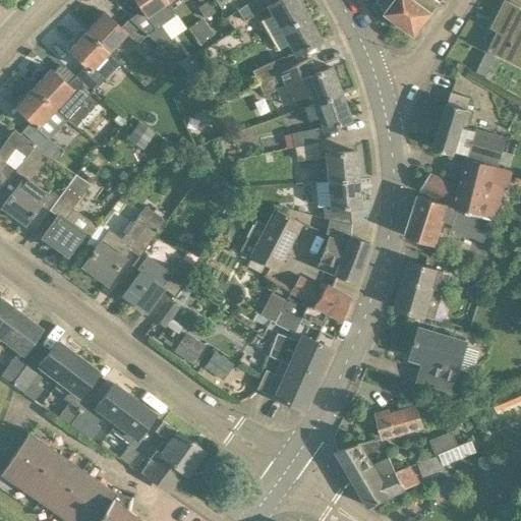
[(171,43),(160,26),(174,16),(163,0),(131,0),(140,11),(129,18),(146,37),(147,36),(162,49),(171,43)]
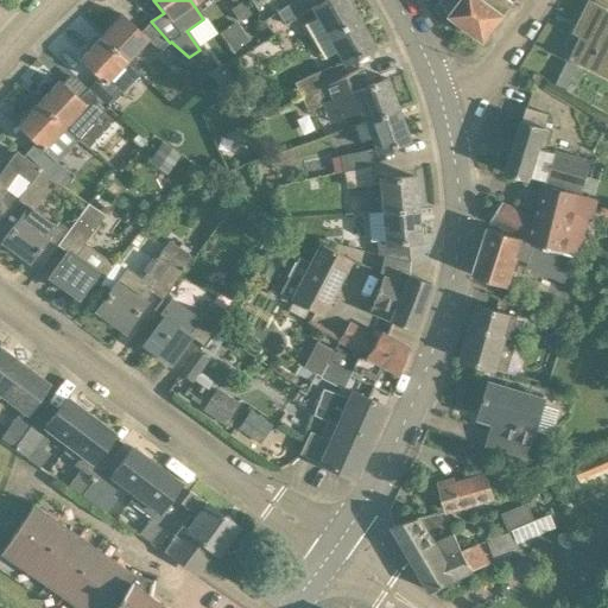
[(235,0),(190,0),(203,19),(204,18),(201,13),(219,0),(229,0),(232,2),(235,0)]
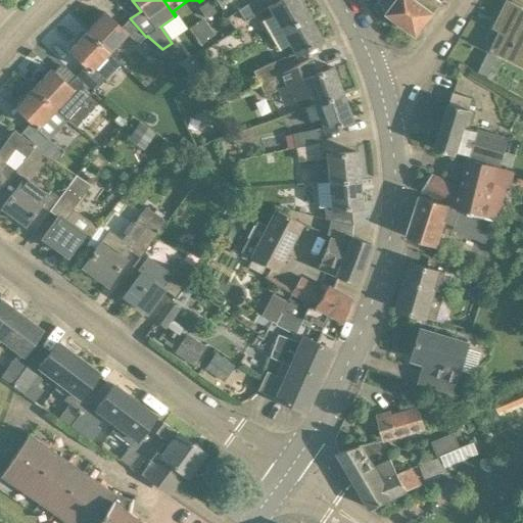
[(214,0),(210,0),(198,9),(205,20),(221,9),(214,0)]
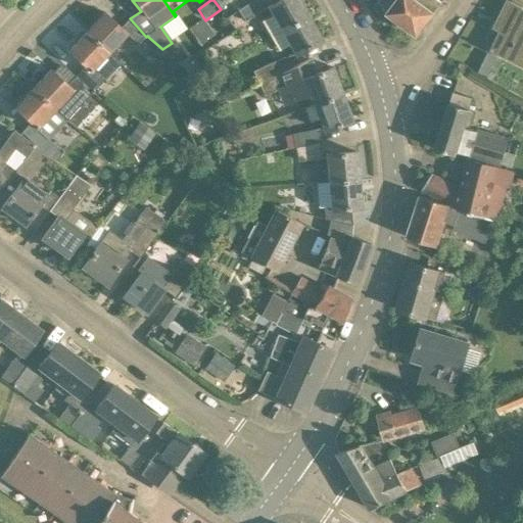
[(254,0),(253,0),(237,11),(245,24),(263,12),(254,0)]
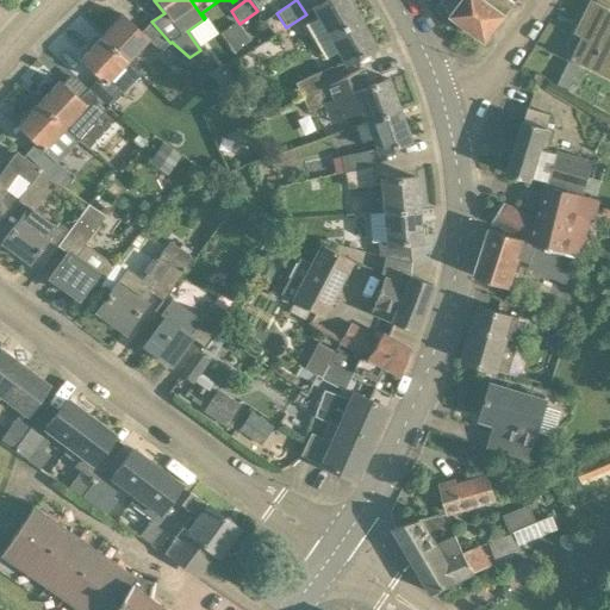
[(319,37),(355,14),(347,0),(325,0),(310,10),(319,24),(315,27),(319,37)]
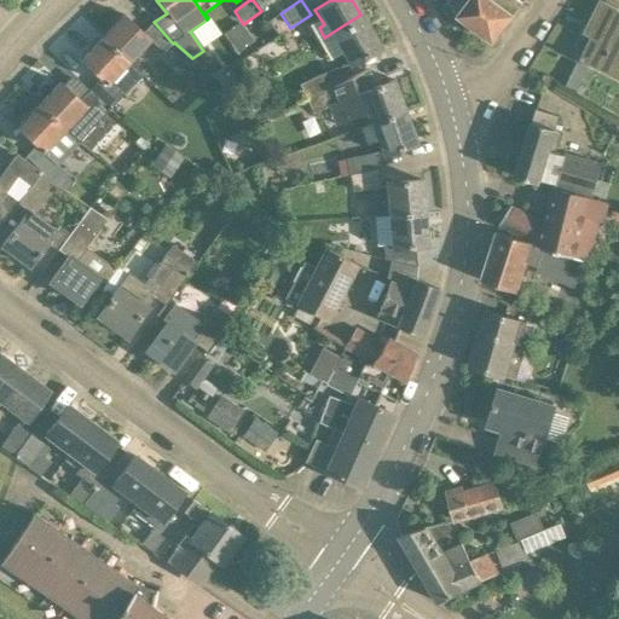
[(452,0),(463,13),(460,17),(491,41),(498,40),(521,4),(515,0),(452,0)]
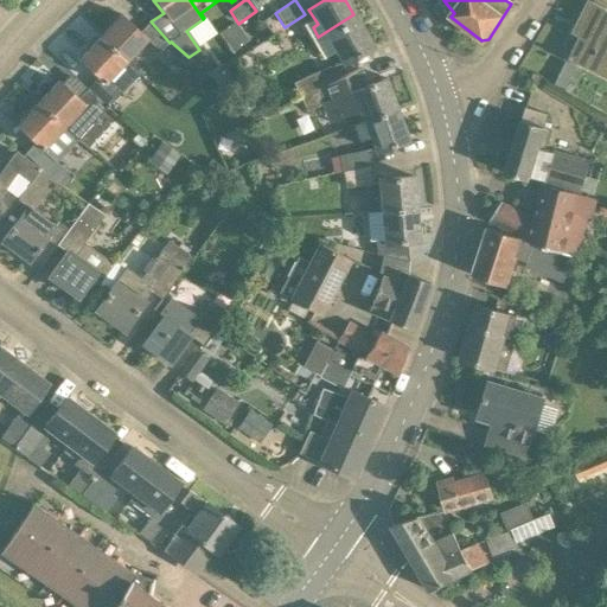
[(606,12),(588,4),(576,26),(583,30),(570,58),(569,58),(568,59),(570,61),(570,59),(606,77),(606,12)]
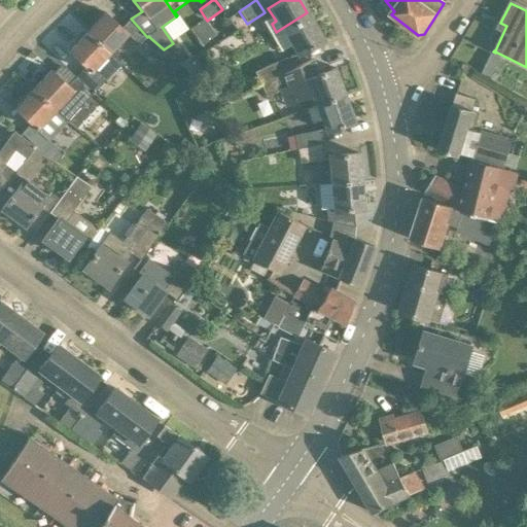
[(323,40),(307,12),(276,32),(277,34),(281,32),(295,57),(323,40)]
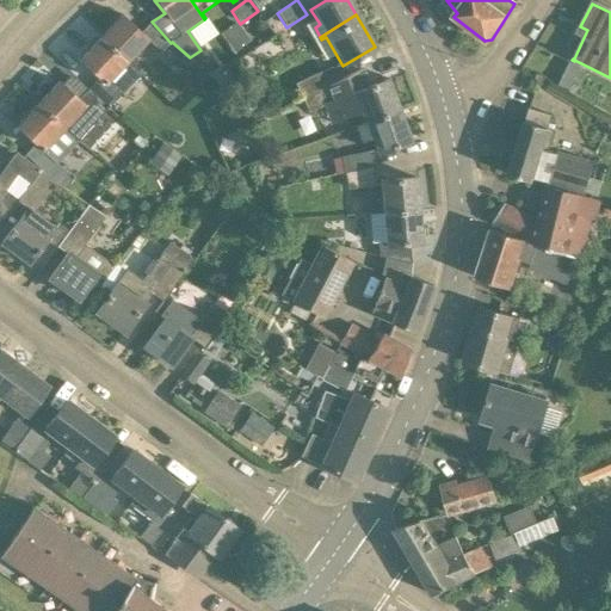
[(141,34),(122,16),(100,38),(125,63),(148,41),(160,53),(171,43),(152,22),(150,23),(141,34)]
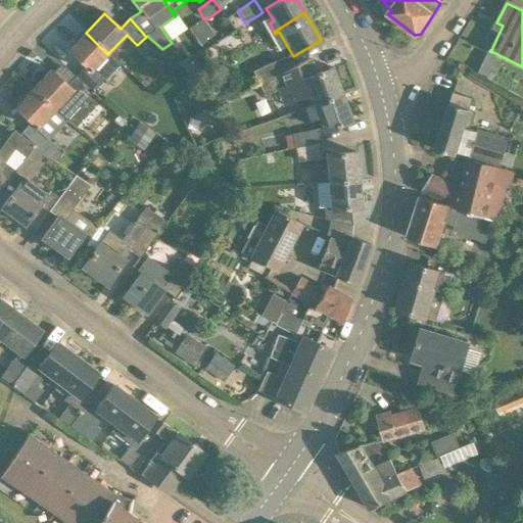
[(201,45),(214,36),(203,21),(190,30),(201,45)]
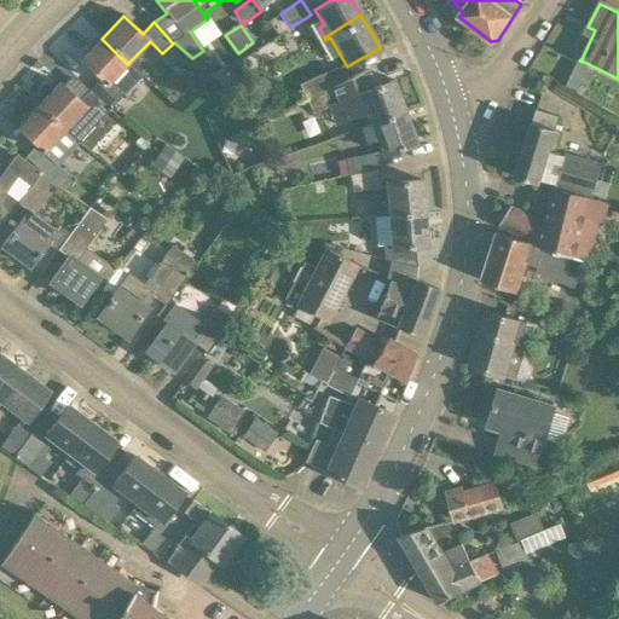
[(99,80),(88,91),(108,111),(120,98),(140,76),(127,64),(102,39),(80,62),(99,80)]
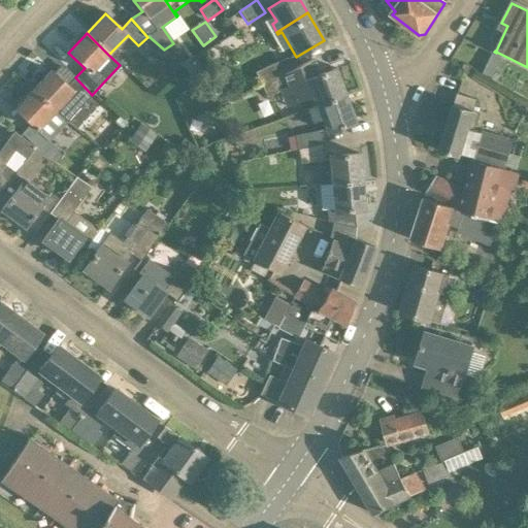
[(262,87),(292,70),(286,59),(255,72),(262,87)]
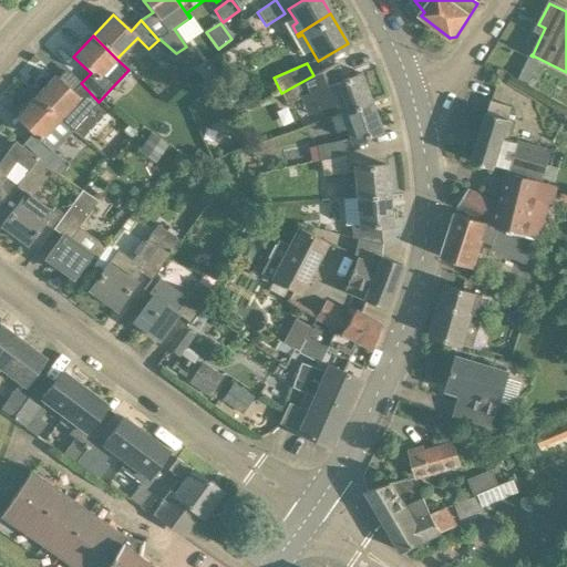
[(342,81),(334,65),(313,75),(281,93),(287,104),(299,99),(306,115),(334,105),(337,112),(369,100),(360,74),(342,81)]
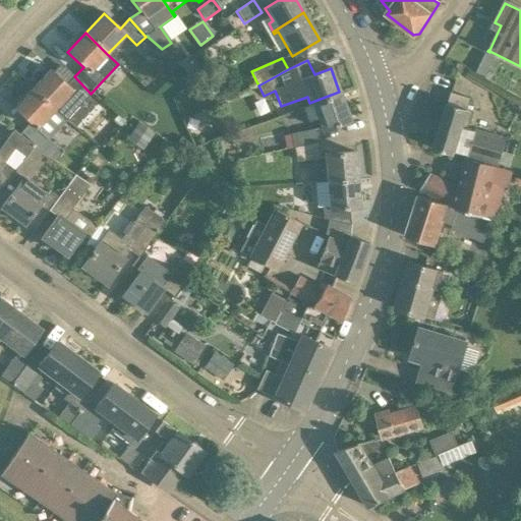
[(191,61),(180,68),(187,78),(198,71),(191,61)]
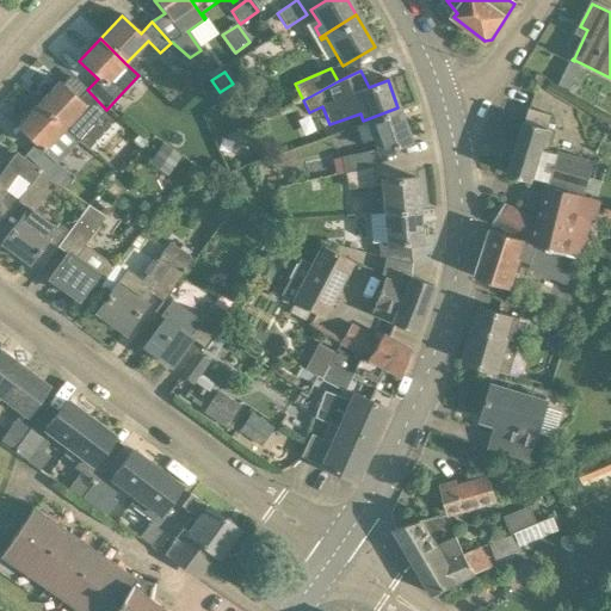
[(78,99),(59,82),(37,105),(76,142),(78,142),(76,141),(106,110),(87,90),(78,99)]
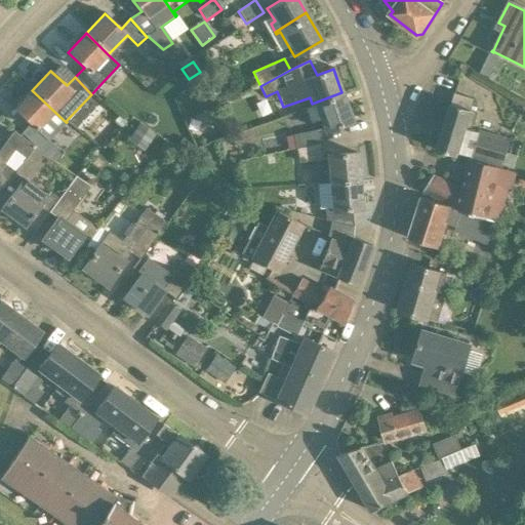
[(55,162),(63,152),(47,142),(57,130),(66,122),(32,90),(13,110),(30,124),(22,133),(33,147),(48,157),(55,162)]
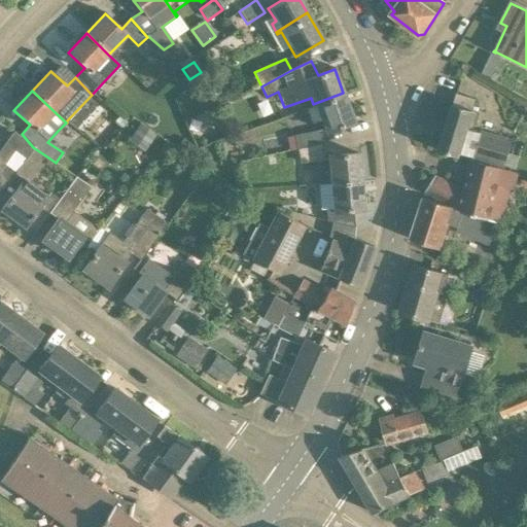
[(323,132),(354,121),(343,93),(313,104),(323,132)]
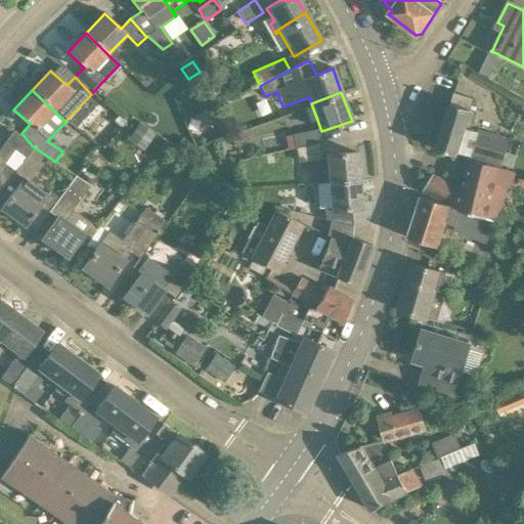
[(477,131),(470,129),(475,112),(470,110),(473,99),(455,94),(455,93),(453,92),(449,105),(451,105),(437,150),(456,157),(457,154),(470,157),(501,168),(501,166),(513,169),(516,156),(506,153),(510,139),(477,130),(477,131)]
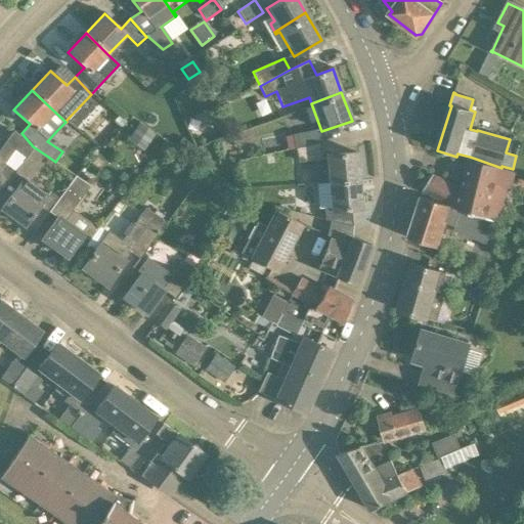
[(144,153),(156,135),(141,125),(129,141),(144,153)]
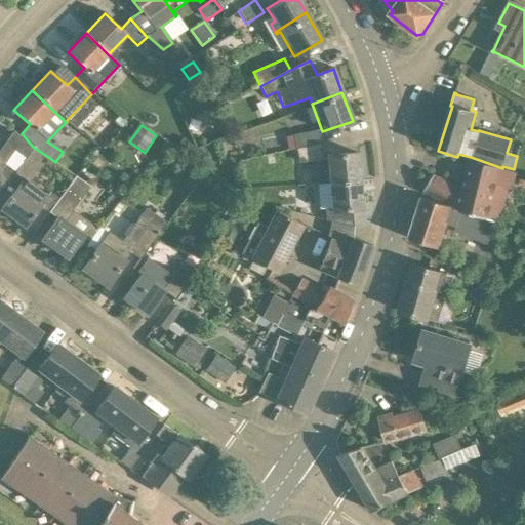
[(26,158),(33,147),(13,131),(0,149),(0,168),(14,150),(26,158)]
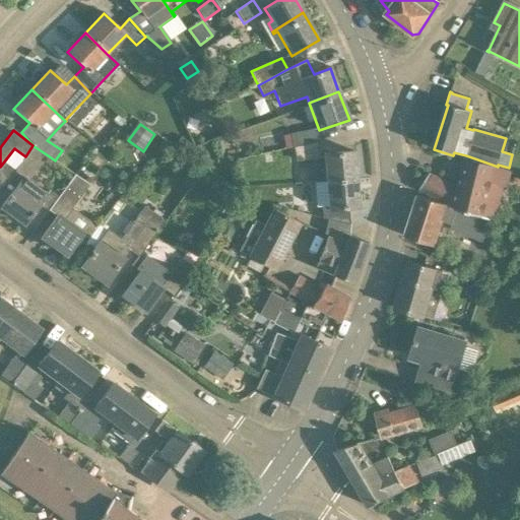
[(295,149),(318,145),(315,130),(293,135),(295,149)]
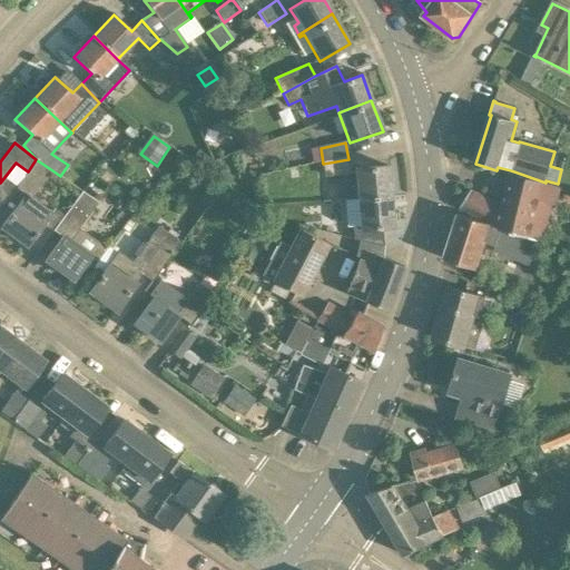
[(31,198),(52,170),(36,159),(28,172),(7,200),(8,200),(17,207),(1,227),(26,245),(40,226),(50,234),(52,231),(64,216),(52,209),(50,212),(31,198)]
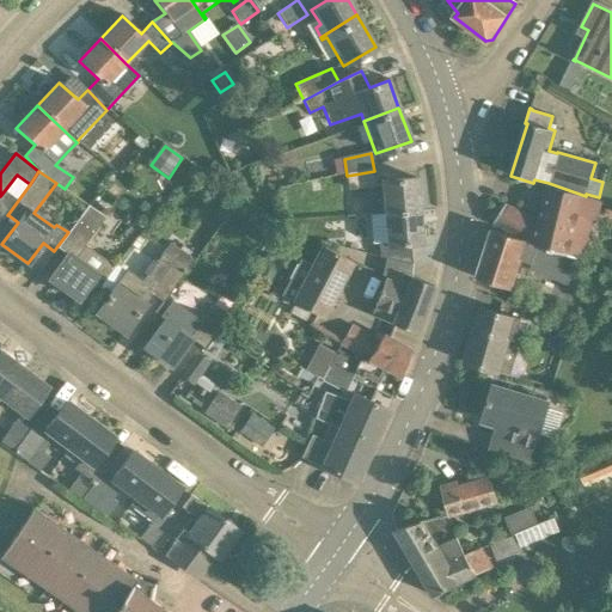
[(350,191),(378,189),(374,171),(347,176),(350,191)]
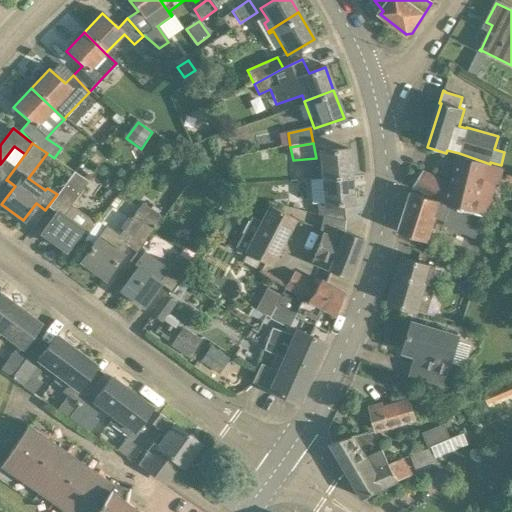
[(319,178),(350,174),(348,149),(317,152),(319,178)]
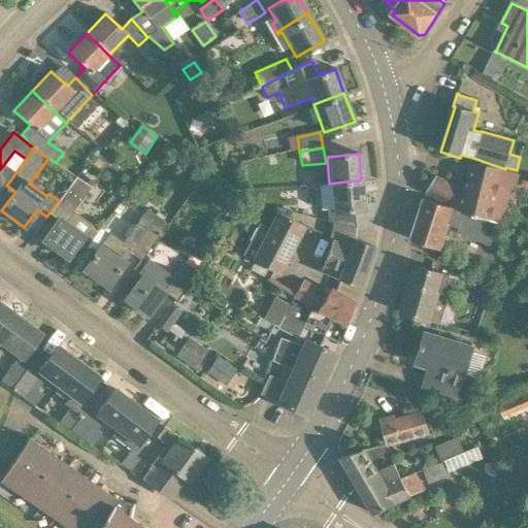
[(501,224),(512,189),(509,189),(514,172),(473,160),(463,193),(436,178),(432,185),(485,219),(501,224)]
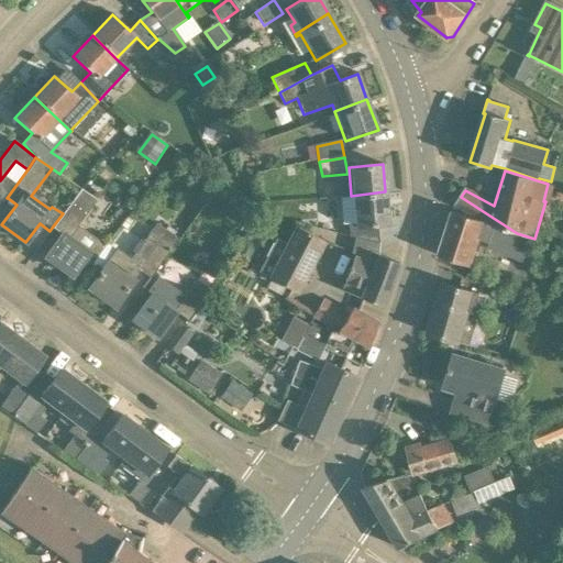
[(105,247),(77,227),(97,200),(80,189),(63,213),(52,228),(62,233),(45,256),(72,275),(88,252),(97,260),(105,247)]
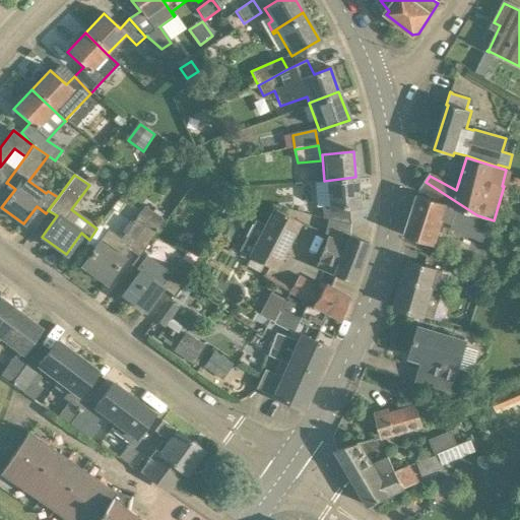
[(349,224),(347,207),(358,207),(355,177),(324,181),(326,205),(321,206),(322,218),(349,224)]
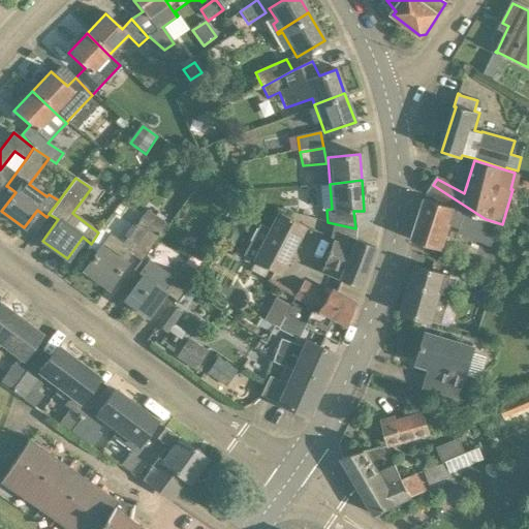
[(486,219),(433,185),(429,192),(463,211),(425,198),(411,240),(442,250),(449,226),(459,230),(458,235),(495,249),(502,229),(463,216),(463,213),(486,219)]
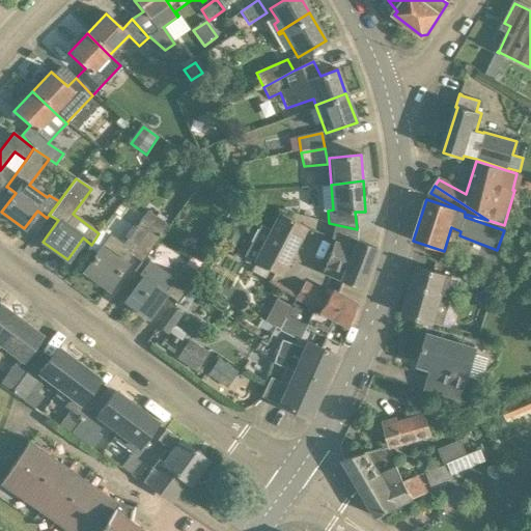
[(168,225),(163,222),(154,215),(147,211),(135,228),(132,226),(123,236),(127,240),(122,244),(109,234),(102,229),(99,233),(91,245),(85,253),(92,258),(84,272),(108,289),(131,255),(141,261),(168,225)]
